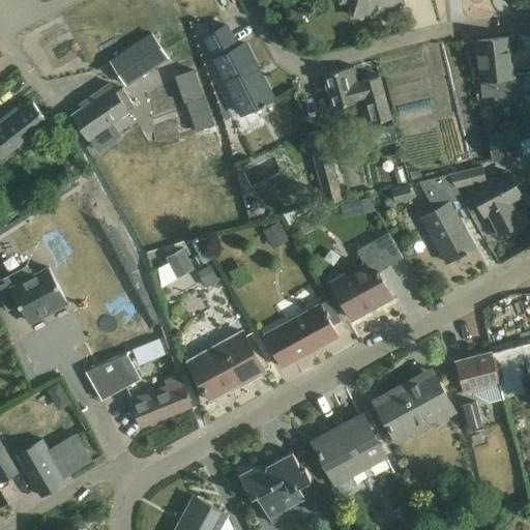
[(348,0),(353,17),(403,3),(402,0),(348,0)]
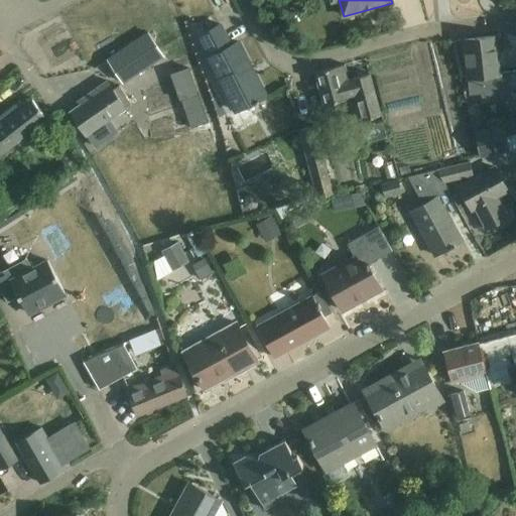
[(232,46),(221,24),(199,35),(210,57),(208,58),(235,111),(266,95),(239,42),(232,46)]
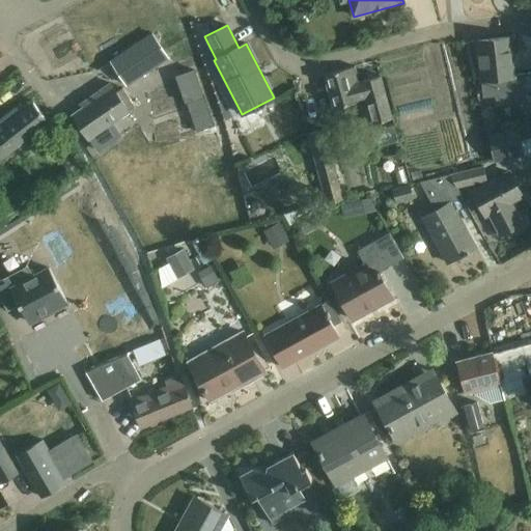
[(151,33),(110,61),(114,66),(126,84),(127,86),(168,58),(151,33)]
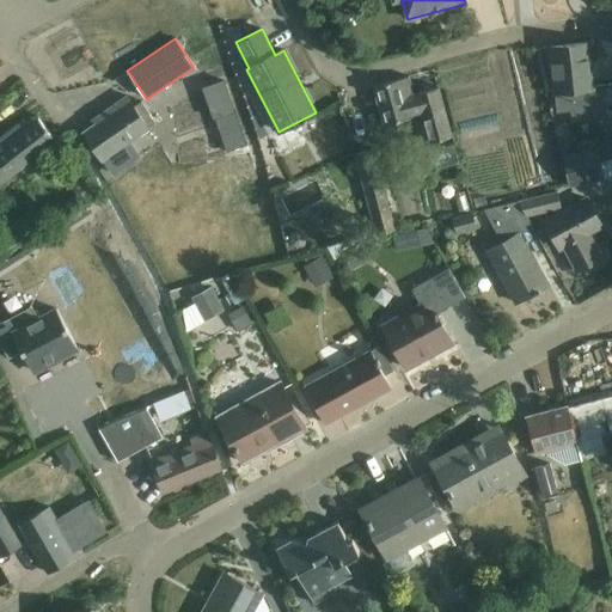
[(605,111),(603,85),(593,86),(588,43),(550,47),(557,108),(575,105),(576,115),(605,111)]
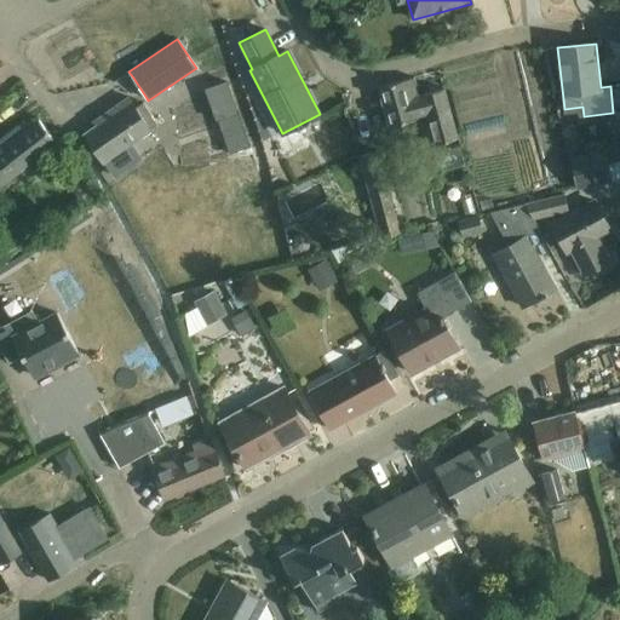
[(458,138),(451,110),(445,89),(419,96),(414,78),(379,87),(390,127),(426,118),(434,144),(458,138)]
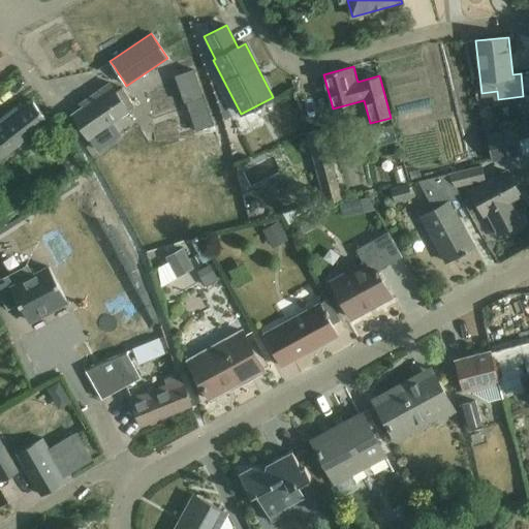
[(144,79),(146,92),(163,90),(169,137),(182,136),(175,74),(144,79)]
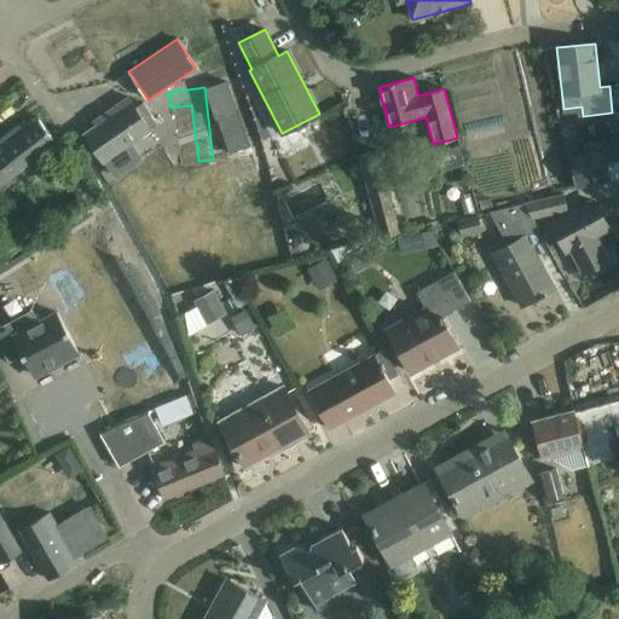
[(103,162),(122,148),(157,123),(143,103),(136,108),(128,97),(93,122),(97,126),(84,134),(103,162)]
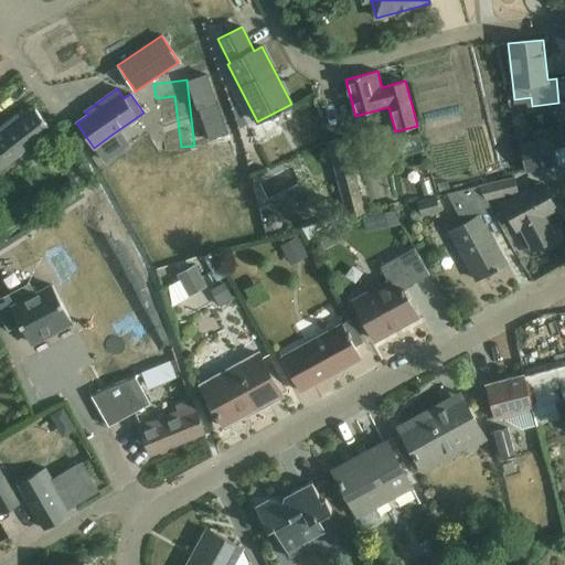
[(201,91),(202,128),(221,128),(220,89),(201,91)]
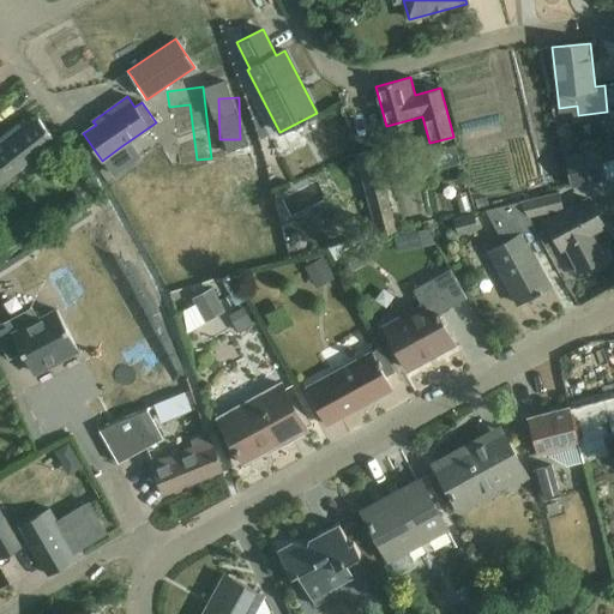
[(0,185),(37,157),(56,142),(37,118),(26,126),(24,121),(8,133),(14,140),(0,151),(0,185)]
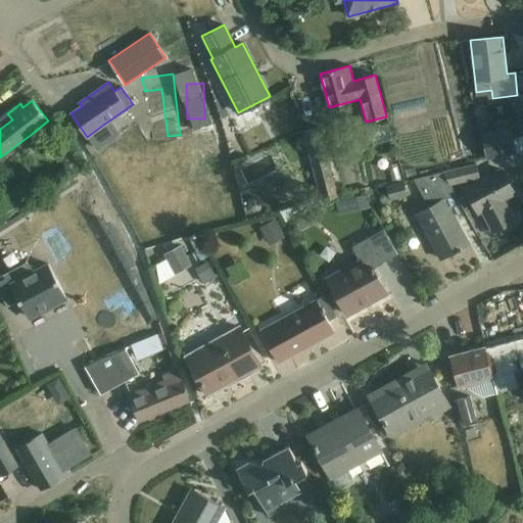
[(337,196),(328,163),(319,129),(303,133),(313,168),(322,200),(337,196)]
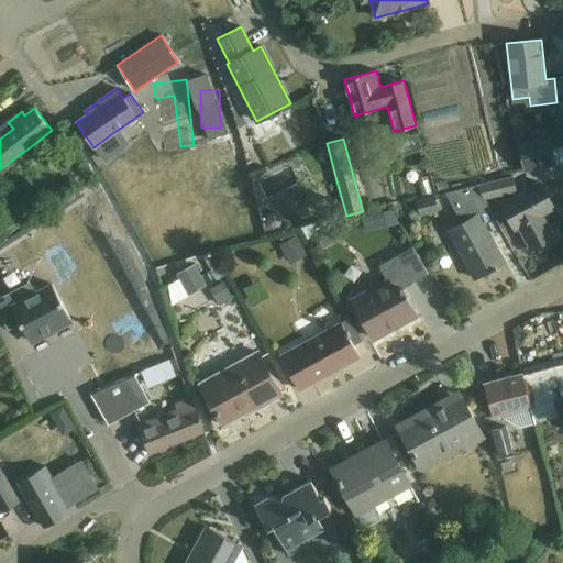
[(549,139),(518,145),(523,170),(554,164),(549,139)]
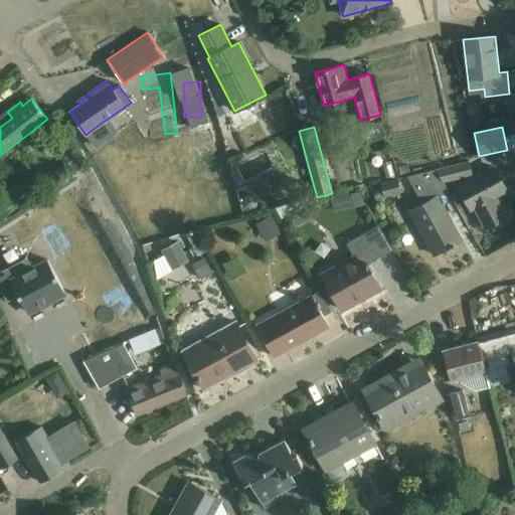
[(514,149),(496,153),(498,164),(514,160),(514,149)]
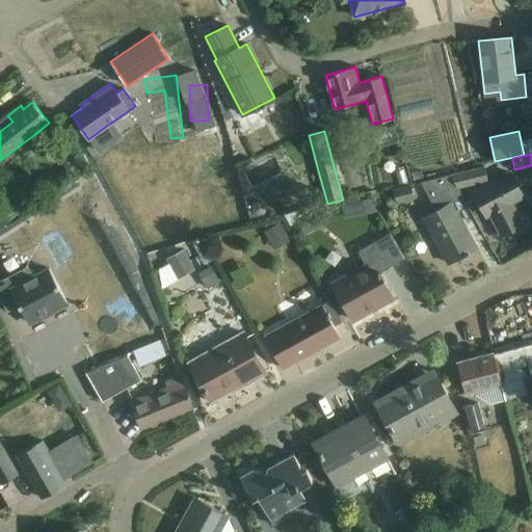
[(484,167),(451,176),(457,188),(488,181),(484,167)]
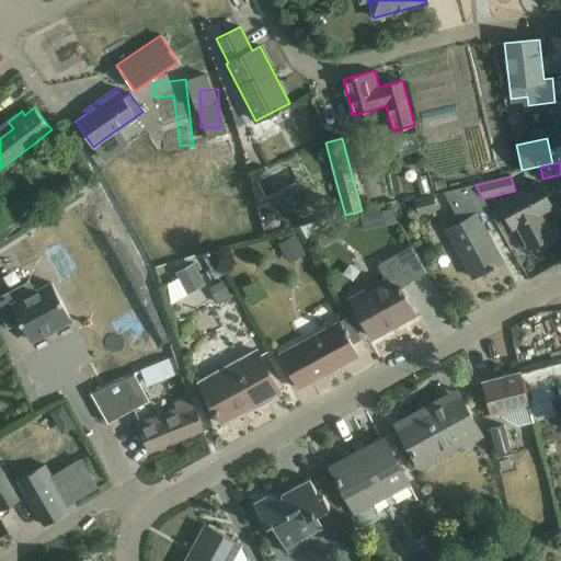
[(537,182),(518,192),(500,202),(513,228),(517,226),(529,247),(550,236),(538,214),(551,207),(537,182)]
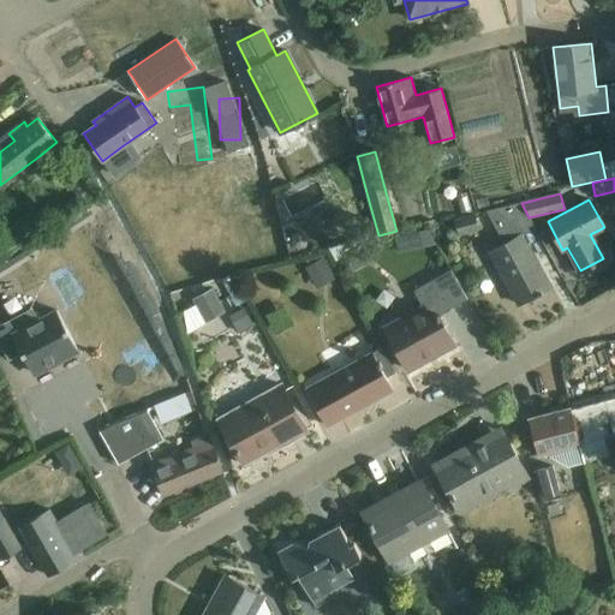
[(535,228),(529,218),(521,203),(487,212),(503,244),(489,252),(518,304),(550,286),(523,234),(535,228)]
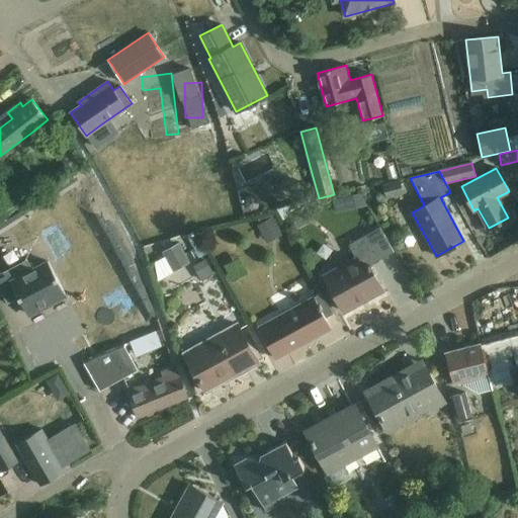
[(385,198),(403,194),(400,180),(381,184),(385,198)]
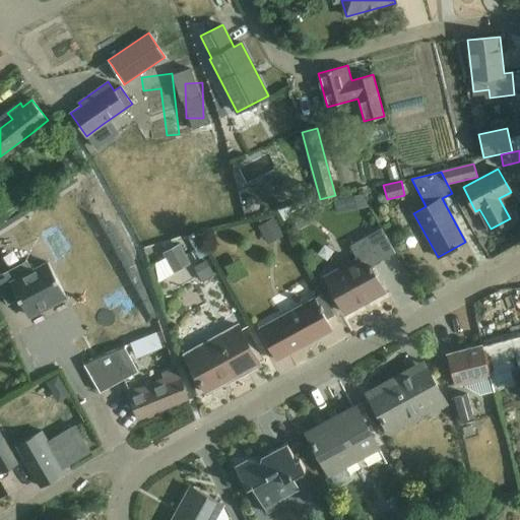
[(363,195),(334,200),(337,212),(365,206),(363,195)]
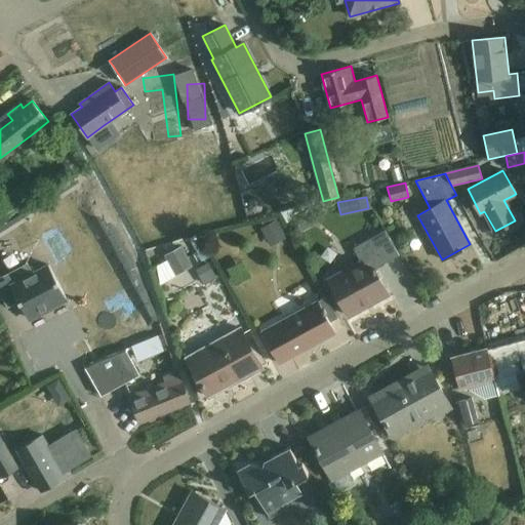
[(263,209),(264,203),(260,199),(254,198),(249,201),(248,207),(251,212),(257,213),(263,209)]
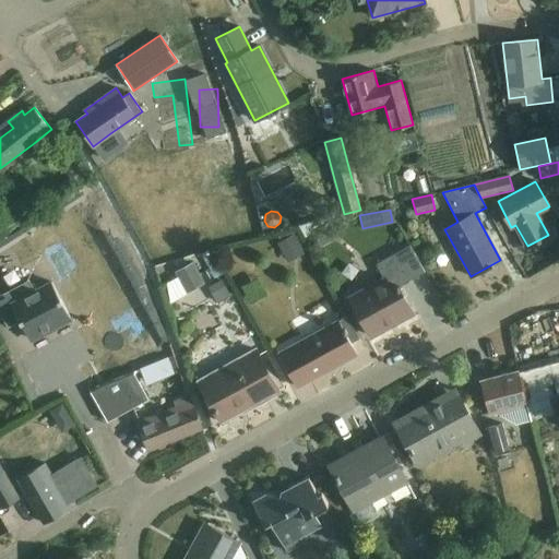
[(320,246),(337,237),(329,222),(312,230),(320,246)]
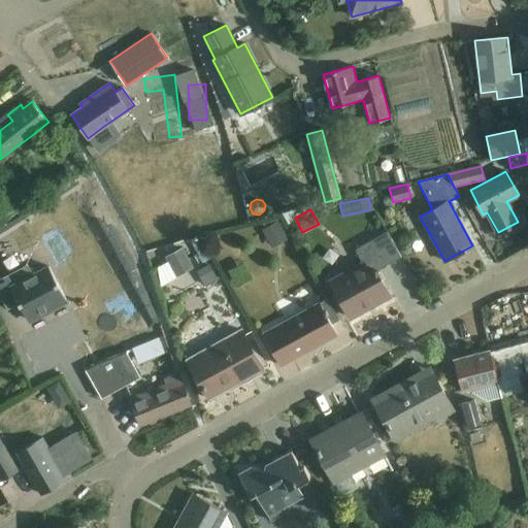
[(289,239),(278,221),(261,231),(271,249),(289,239)]
